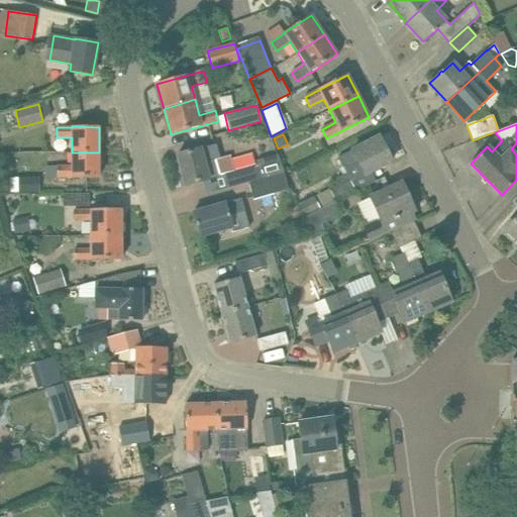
[(339,187),(330,191),(336,202),(356,192),(351,182),(392,162),(379,136),(352,150),(339,158),(347,173),(336,179),(339,187)]
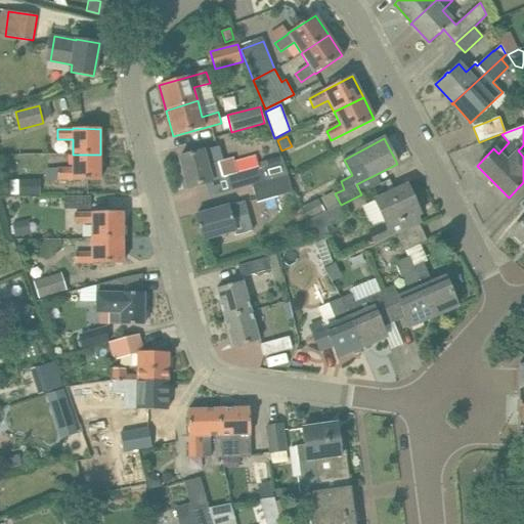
[(204,150),(179,157),(188,188),(213,181),(212,180),(226,176),(230,190),(265,181),(261,166),(237,173),(232,158),(223,161),(219,146),(204,150)]
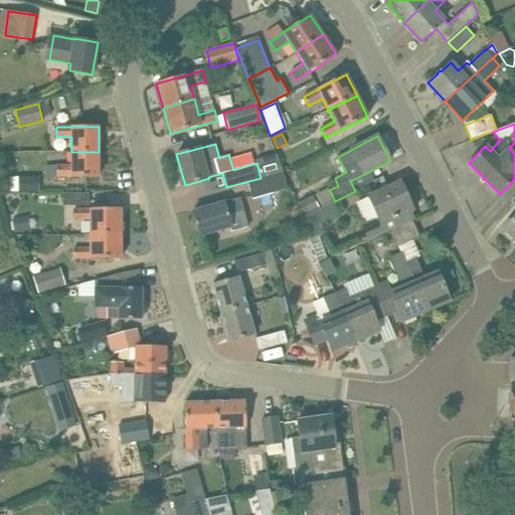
[(99,152),(71,152),(71,165),(57,165),(57,177),(71,177),(99,177),(99,152)]
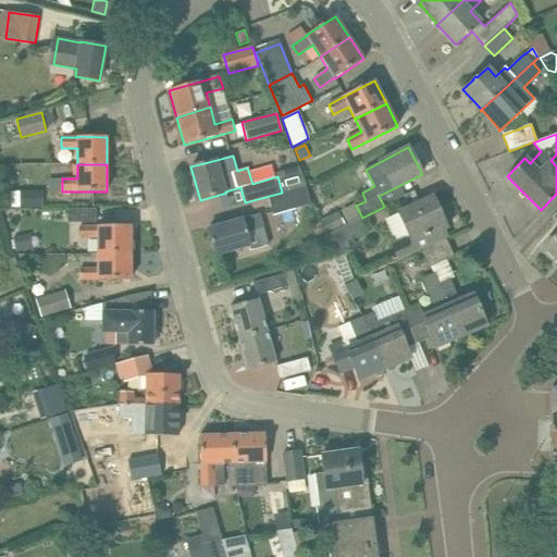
[(276,173),(277,176),(282,193),(306,185),(299,166),(276,173)]
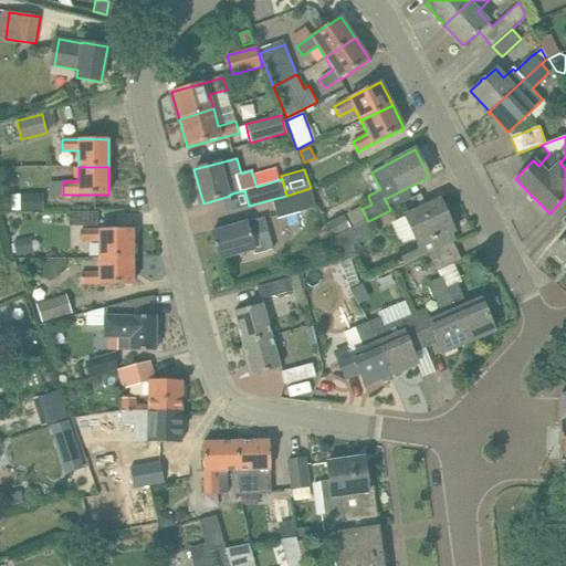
[(316,208),(311,189),(273,201),(279,219),(316,208)]
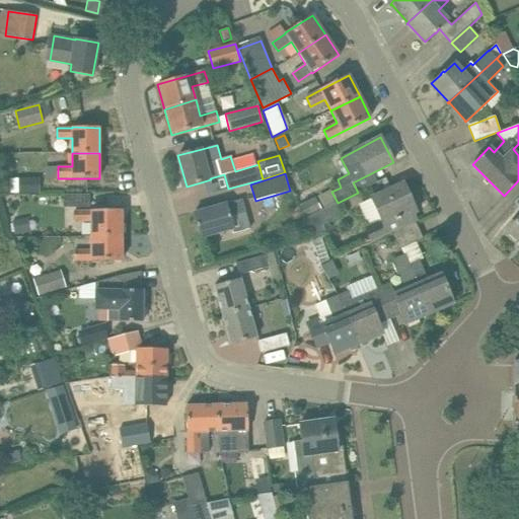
[(40,177),(9,178),(9,194),(19,194),(40,194),(40,177)]
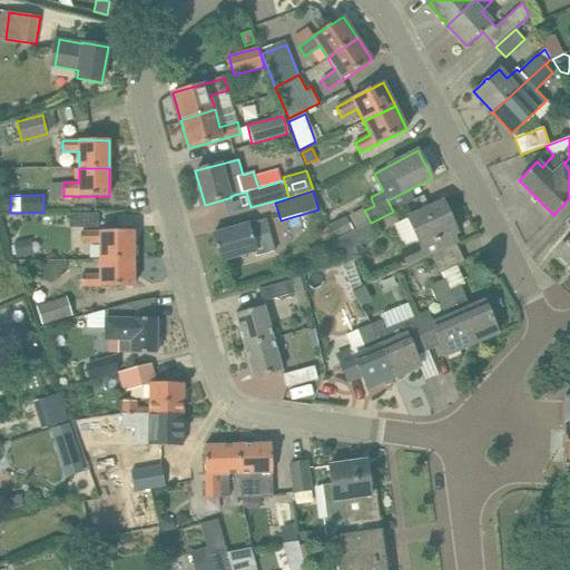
[(408,267),(432,255),(458,244),(453,234),(457,232),(443,202),(406,218),(416,242),(400,249),(408,267)]
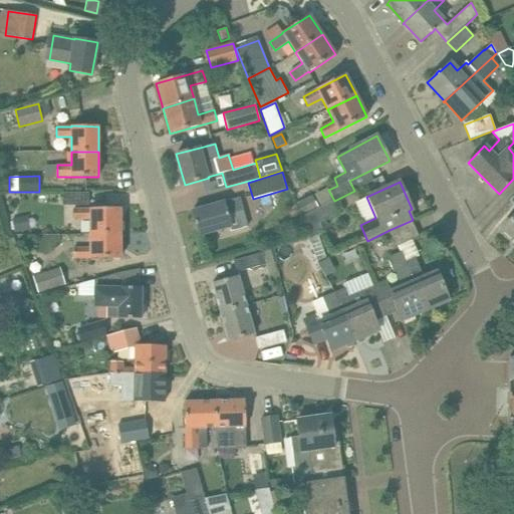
[(88,193),(62,193),(63,204),(88,204),(88,193)]
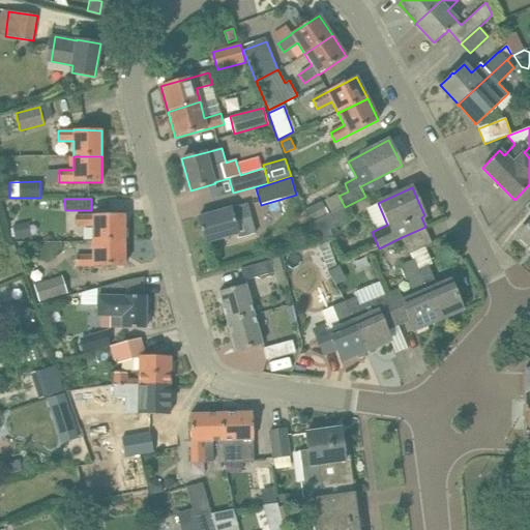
[(310,222),(311,225),(328,214),(321,201),(304,210),(310,222)]
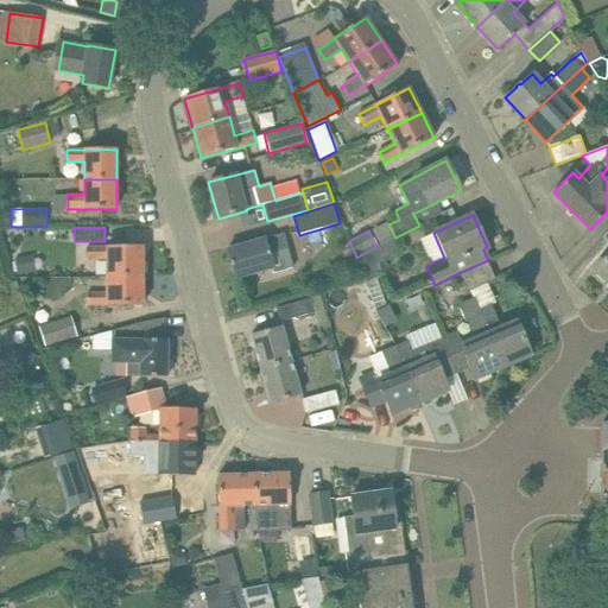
[(607,230),(602,238),(607,242),(607,254),(593,272),(607,285),(607,230)]
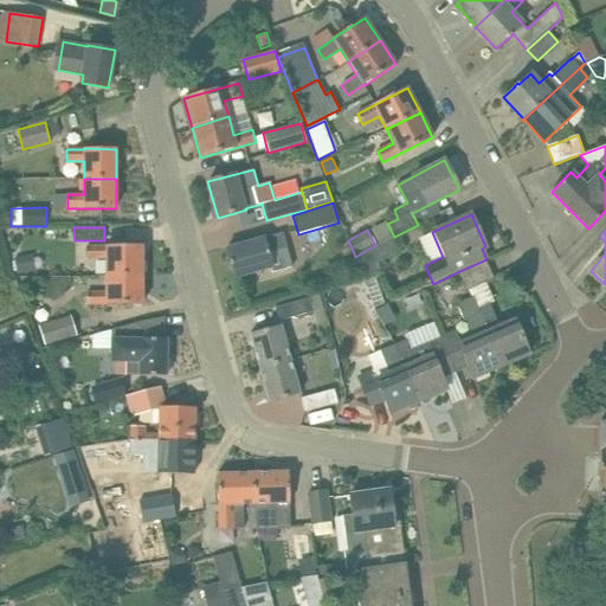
[(263,238),(226,249),(234,278),(271,266),(268,252),(285,247),(282,233),(263,239),(263,238)]
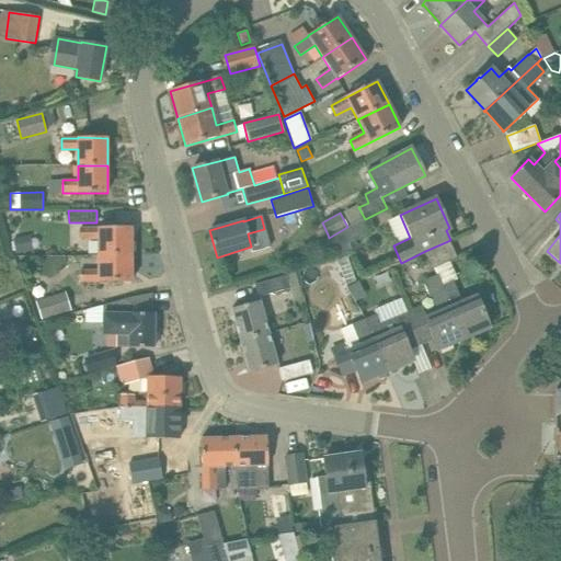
[(351,226),(347,227),(329,238),(338,262),(346,284),(355,281),(347,258),(354,254),(348,243),(371,231),(365,219),(351,226)]
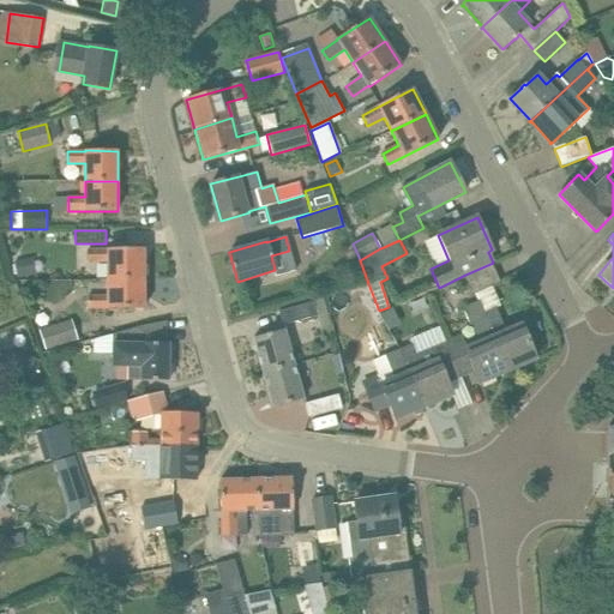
[(353,244),(341,250),(348,262),(359,257),(353,244)]
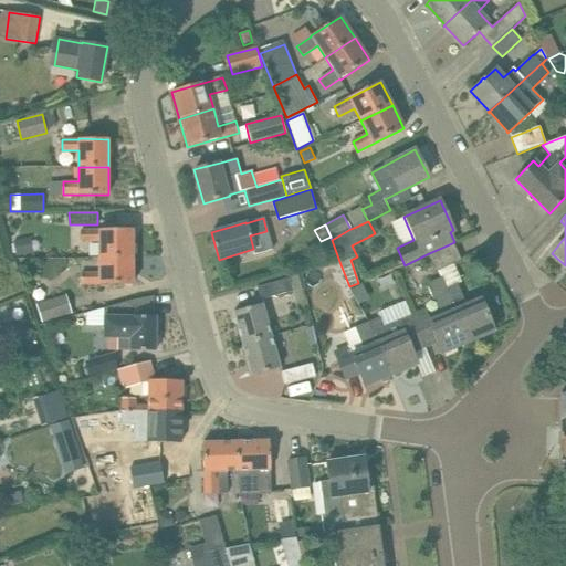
[(98,257),(133,257),(133,229),(98,229),(81,229),(81,240),(98,240),(98,257)]
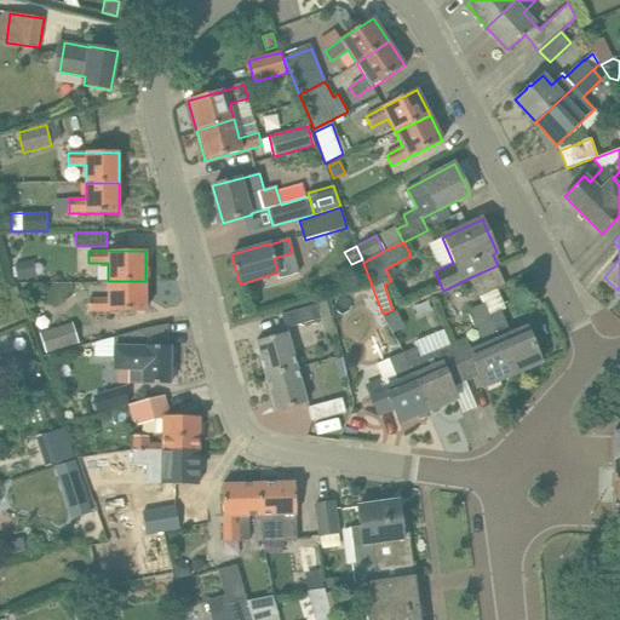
[(36,277),(33,260),(15,264),(18,281),(36,277)]
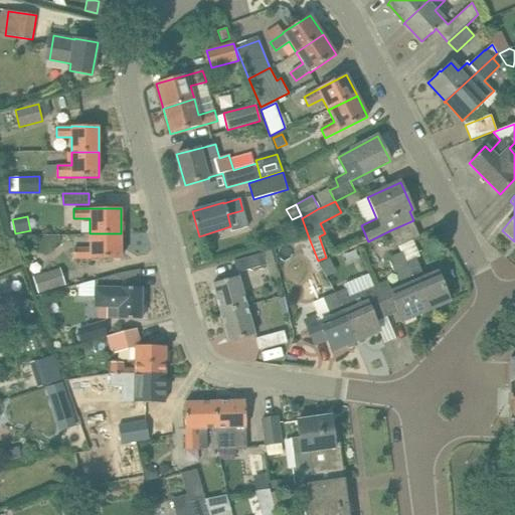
[(413,220),(390,230),(398,246),(412,239),(420,236),(413,220)]
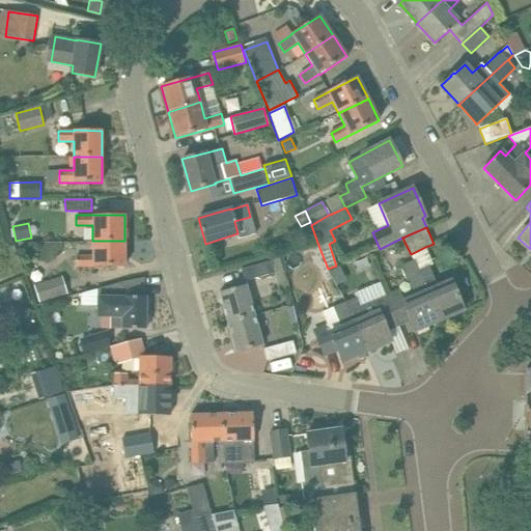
[(124,241),(92,241),(92,255),(76,255),(76,266),(93,266),(92,267),(124,267),(124,241)]
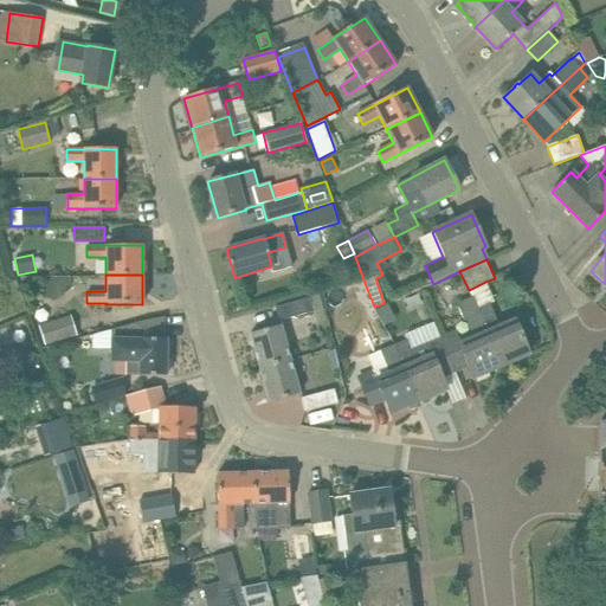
[(490,304),(495,302),(485,282),(469,290),(472,297),(472,296),(478,309),(490,304)]
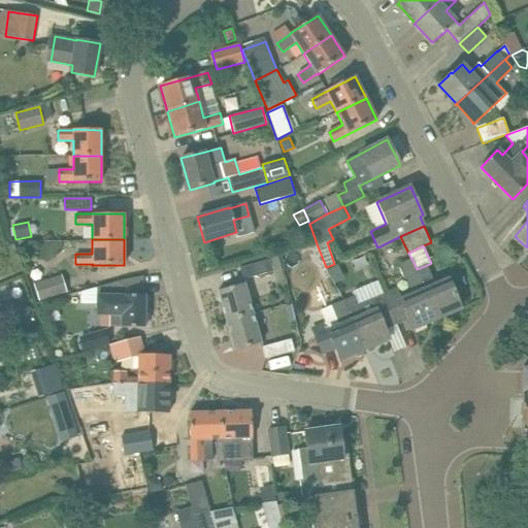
[(411,259),(410,259),(436,319),(461,308),(449,279),(435,286),(427,265),(417,269),(411,258),(411,259)]
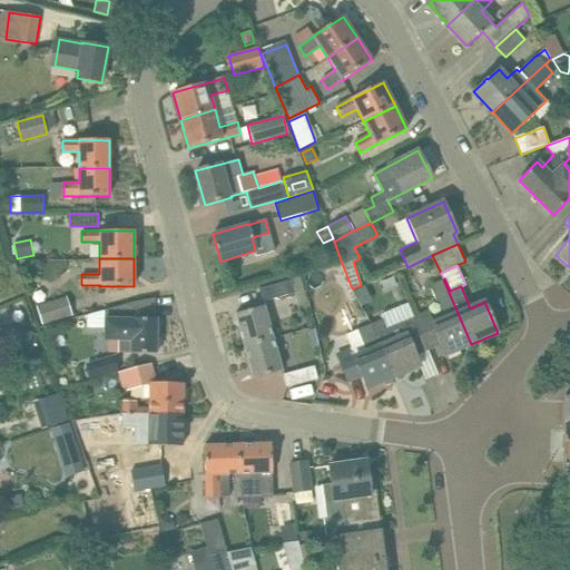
[(292,279),(259,288),(263,301),(295,292),(292,279)]
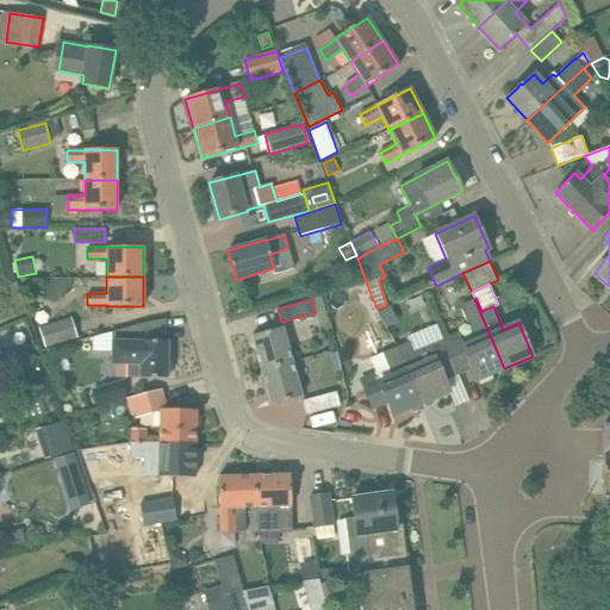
[(504,368),(474,299),(462,304),(461,309),(467,322),(471,323),(478,340),(465,346),(459,331),(442,338),(458,374),(471,369),(475,380),(504,368)]
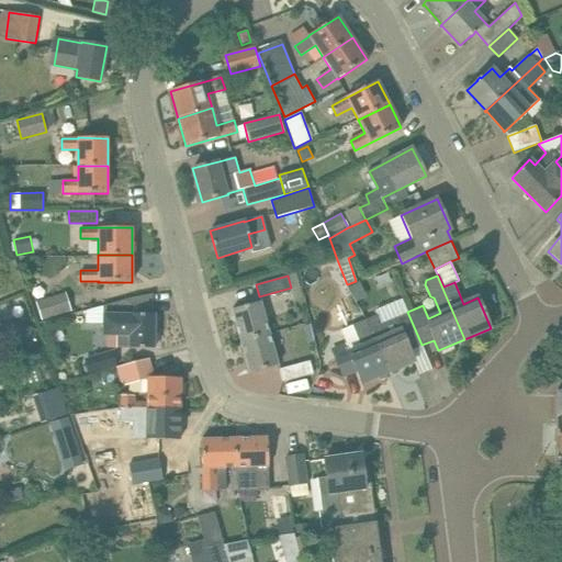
[(71,311),(66,293),(36,303),(42,321),(71,311)]
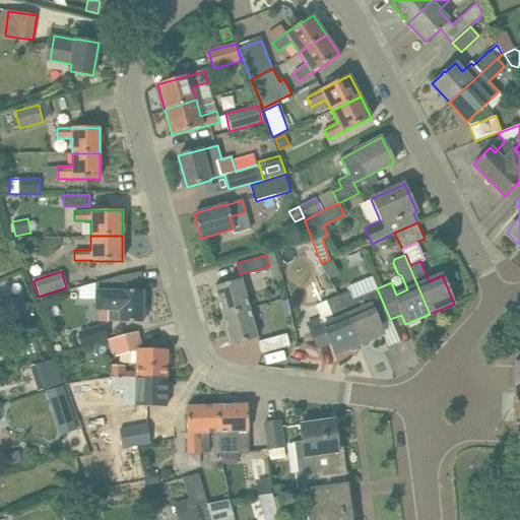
[(120,290),(120,276),(95,283),(95,310),(108,310),(108,322),(142,322),(143,290),(120,290)]
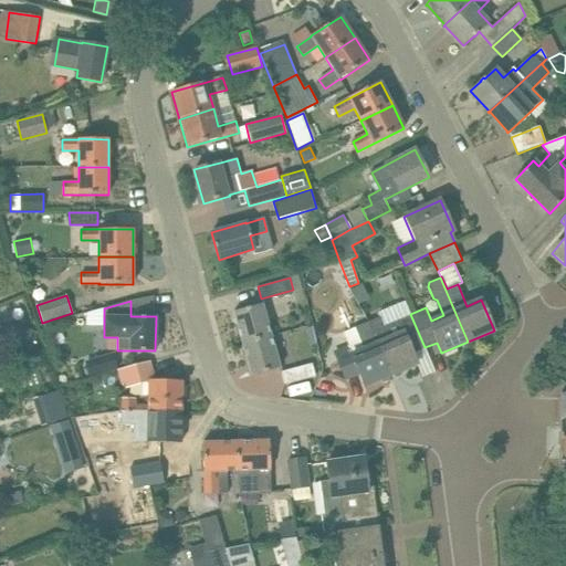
[(242,344),(271,336),(262,303),(233,312),(242,344)]
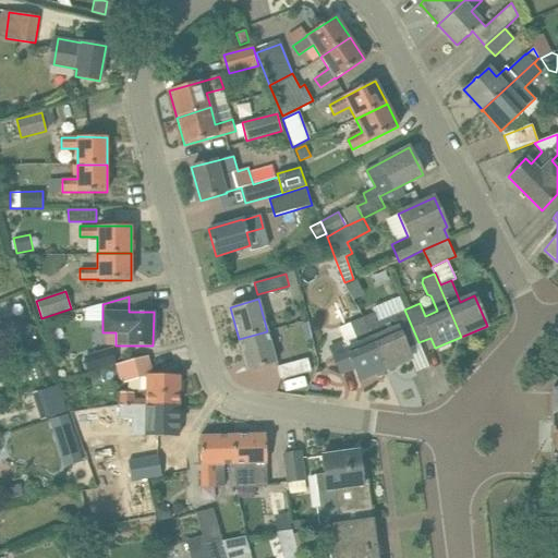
[(375,312),(363,317),(385,370),(411,359),(407,348),(419,342),(404,310),(378,322),(375,312)]
